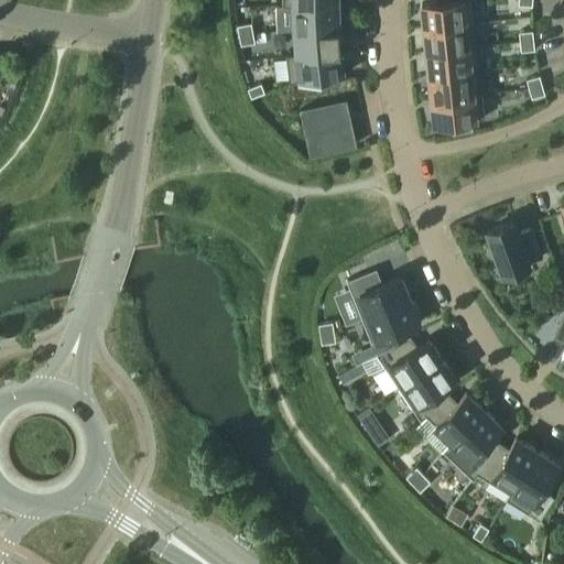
[(422,3),(425,28),(477,22),(474,0),(437,0),(438,1),(422,3)]
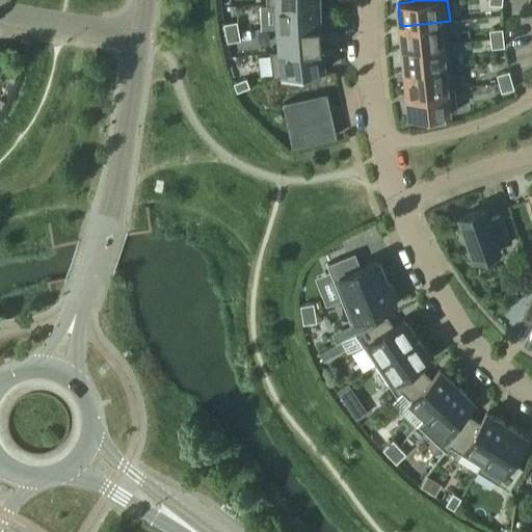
[(320,25),(319,3),(277,4),(277,5),(278,28),(320,25)]
